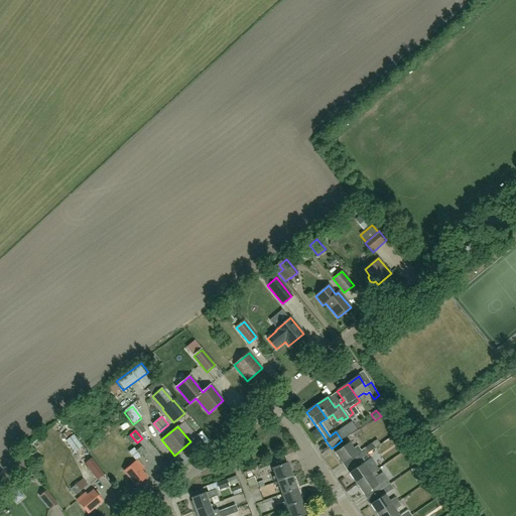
[(402,430),(394,435),(404,450),(413,445),(402,430)]
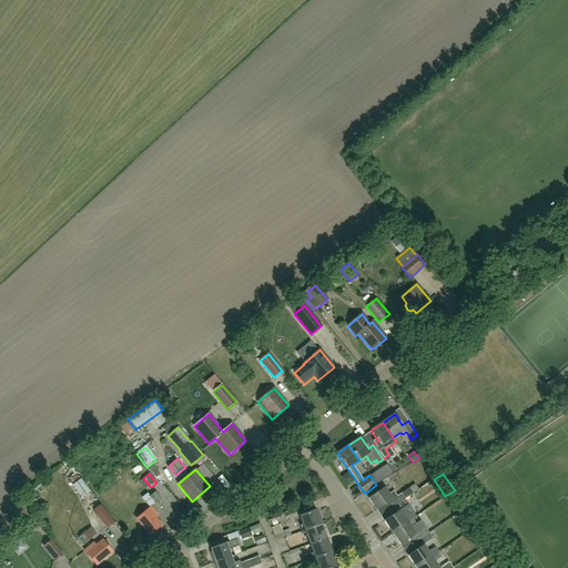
[(82,498),(90,493),(77,475),(69,480),(82,498)]
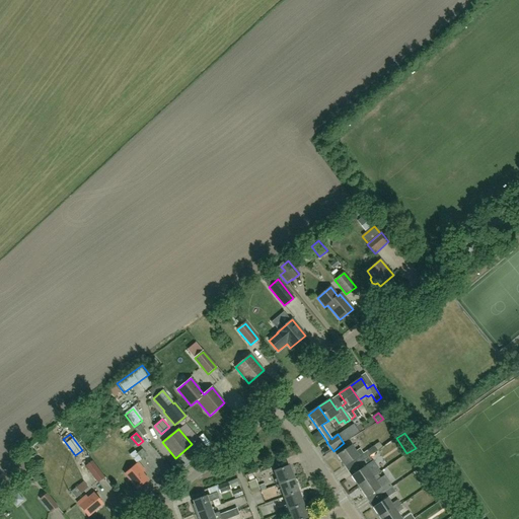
[(357,464),(378,450),(374,445),(363,453),(360,448),(356,451),(352,445),(337,455),(344,466),(354,459),(357,464)]
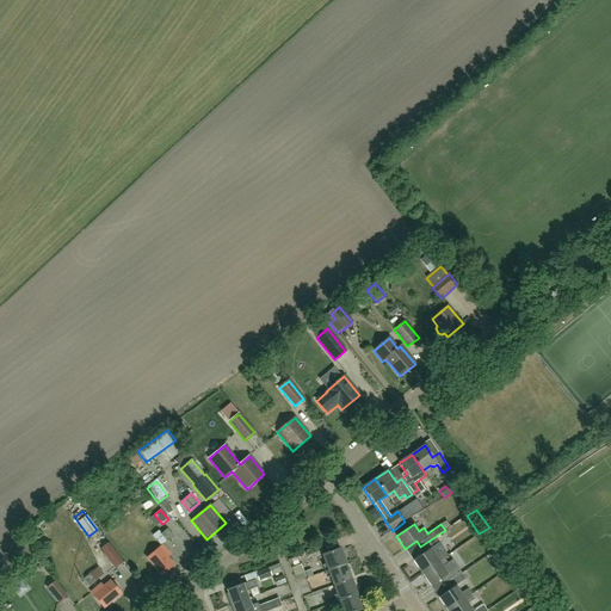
[(153,536),(161,545),(166,541),(167,542),(173,537),(167,530),(161,535),(159,531),(153,536)]
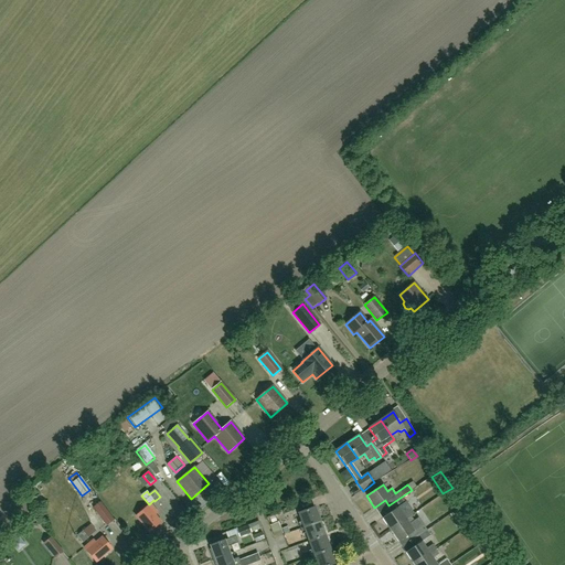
[(382,519),(390,531),(411,516),(407,512),(404,514),(398,507),(415,496),(412,490),(388,505),(393,511),(382,519)]
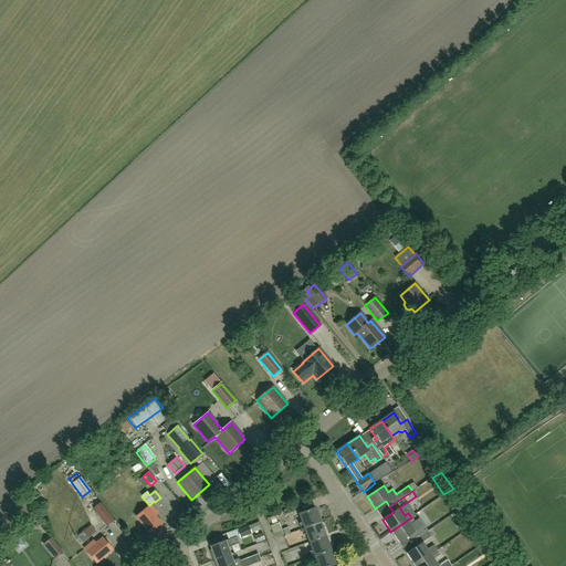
[(106,526),(114,522),(101,504),(93,509),(106,526)]
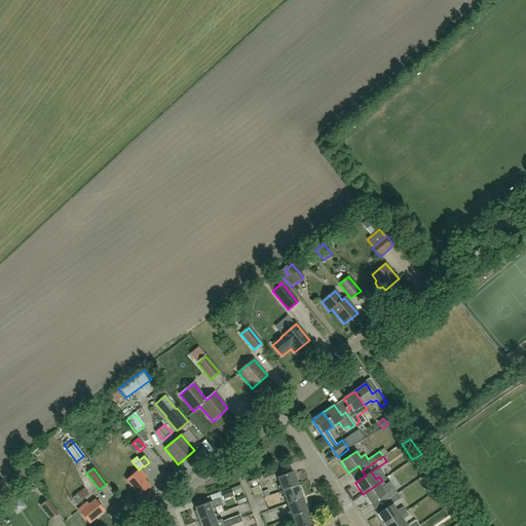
[(127,480),(140,495),(150,487),(144,480),(147,478),(140,470),(127,480)]
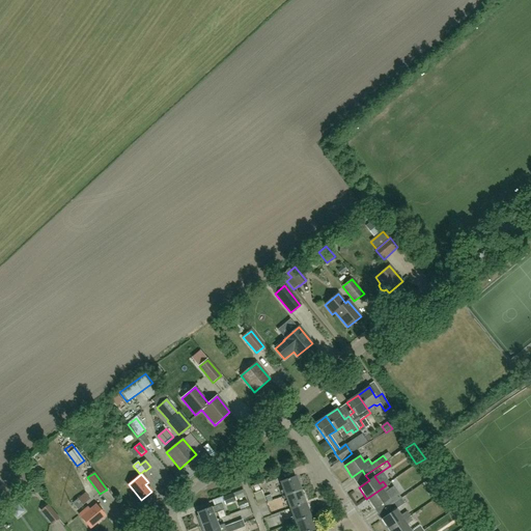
[(283,497),(301,491),(297,477),(281,482),(283,491),(281,492),(283,497)]
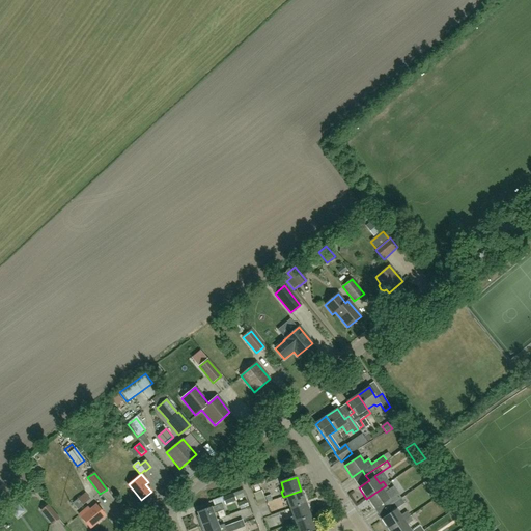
[(384,503),(388,508),(401,499),(397,494),(390,499),(385,492),(389,490),(386,485),(366,499),(374,509),(384,503)]
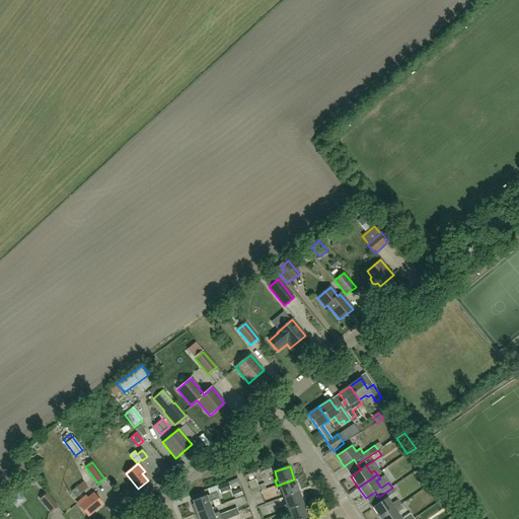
[(230,491),(240,487),(238,479),(228,484),(230,491)]
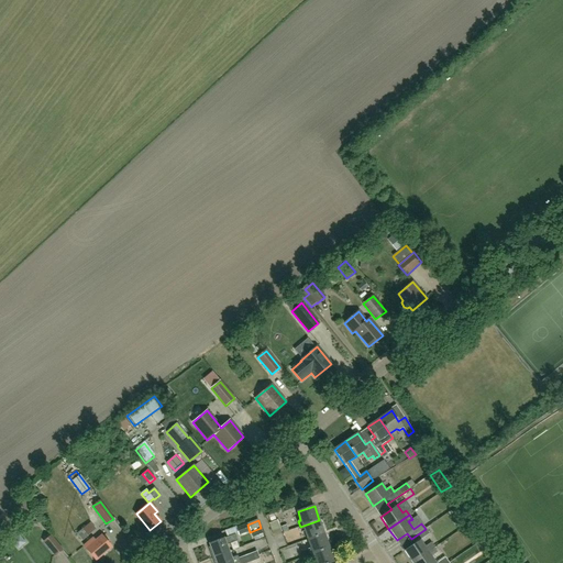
[(319,520),(300,527),(302,533),(306,532),(308,540),(324,534),(319,520)]
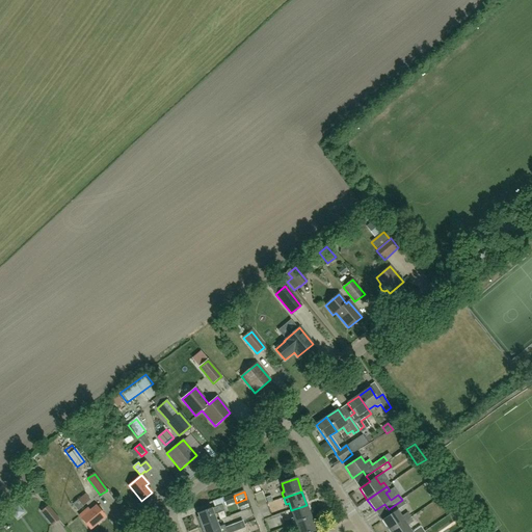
[(234,496),(223,500),(227,506),(236,503),(234,496)]
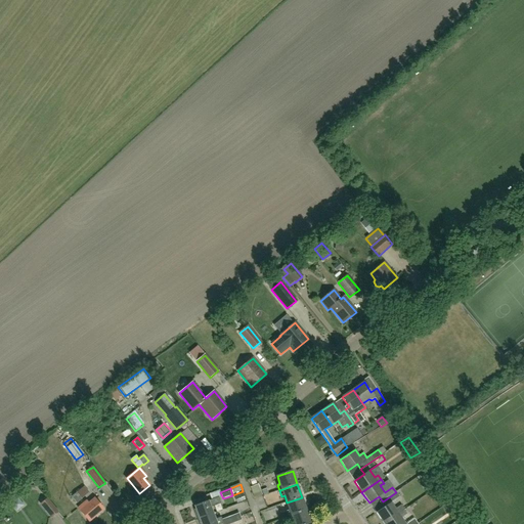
[(434,491),(440,500),(445,496),(439,488),(434,491)]
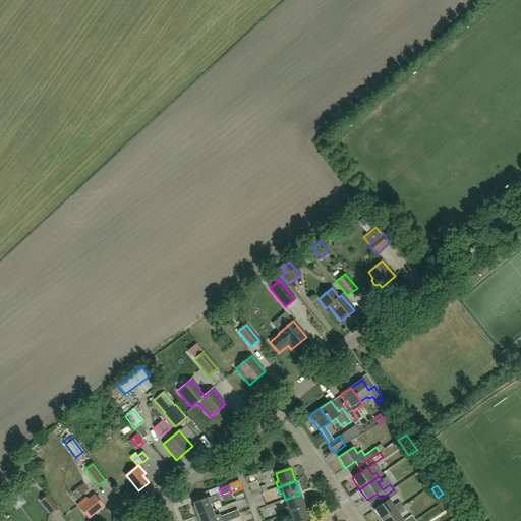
[(75,501),(81,496),(76,489),(70,495),(75,501)]
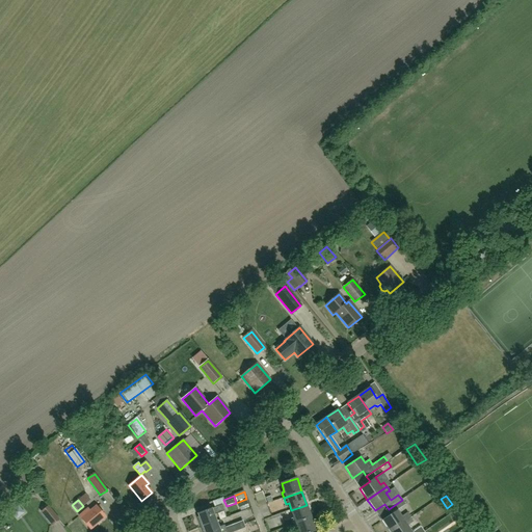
[(405,504),(402,500),(389,509),(392,513),(381,521),(390,531),(410,517),(407,512),(402,516),(397,509),(405,504)]
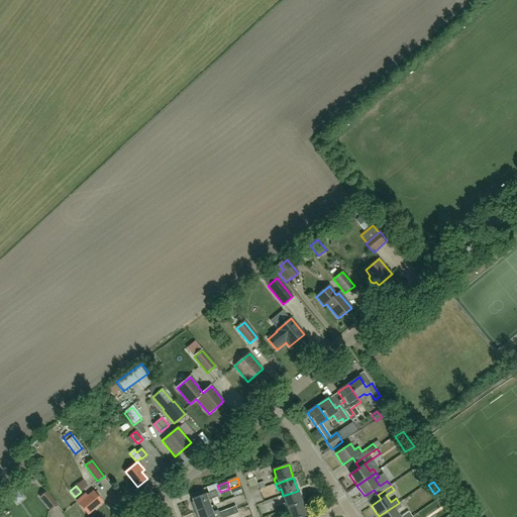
[(88,514),(102,502),(94,491),(84,500),(81,497),(76,501),(88,514)]
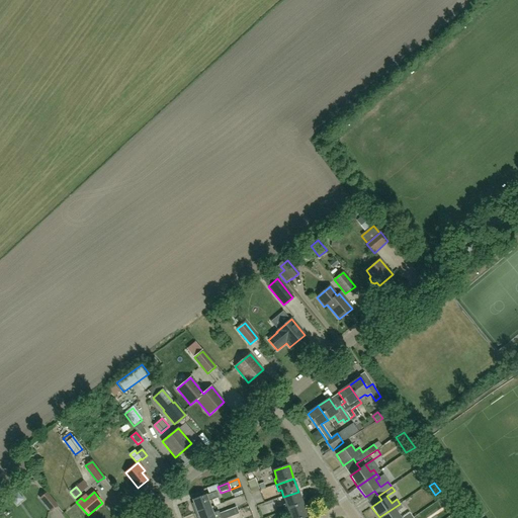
[(285,510),(304,504),(298,492),(283,497),(286,504),(283,505),(283,506),(270,511),(272,516),(285,510)]
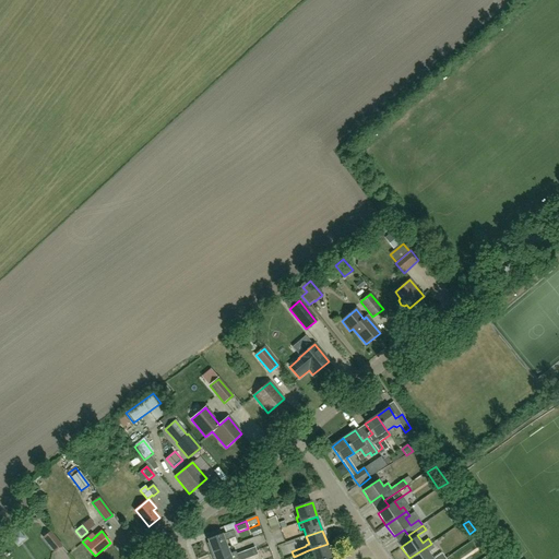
[(211,547),(209,547),(211,555),(227,548),(225,542),(236,538),(234,532),(209,540),(211,547)]
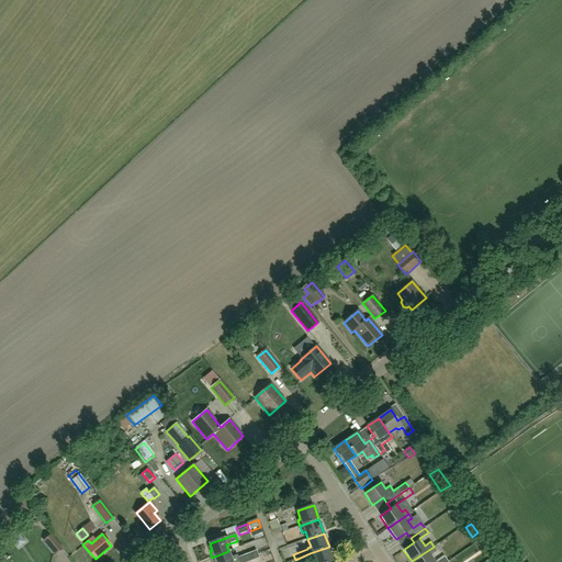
[(62,549),(51,536),(44,541),(55,554),(62,549)]
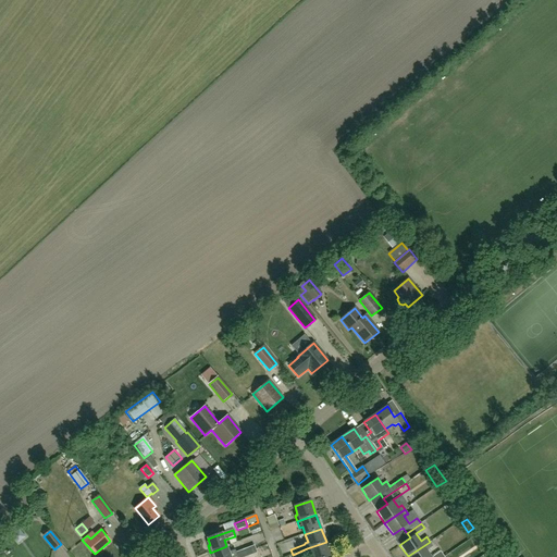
[(326,542),(307,548),(309,555),(312,554),(313,556),(329,556),(332,556),(326,542)]
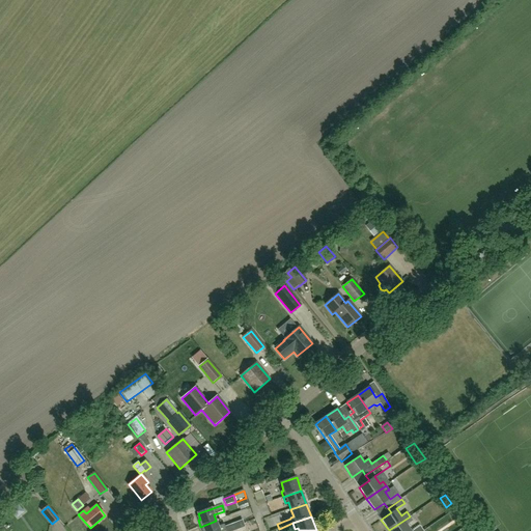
[(422,530),(423,530),(420,526),(412,530),(408,525),(413,521),(410,516),(389,530),(388,530),(422,530)]
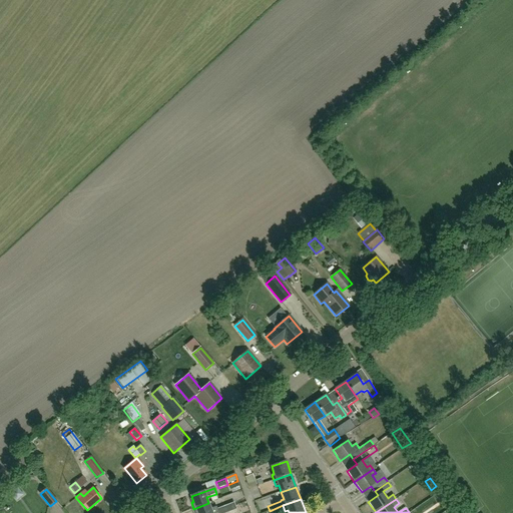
[(208,503),(193,509),(194,512),(218,512),(227,512),(228,512),(225,507),(217,510),(216,507),(211,509),(208,503)]
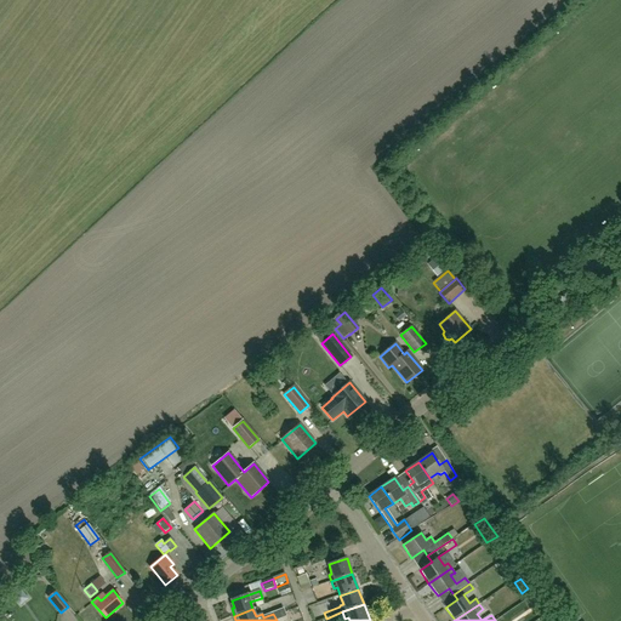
[(284,609),(273,614),(277,620),(286,617),(285,614),(284,609)]
